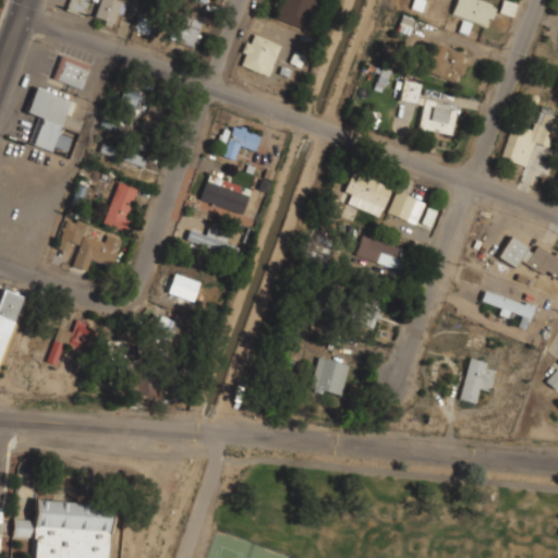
[(68,0),(64,8),(82,16),(89,0),(68,0)]
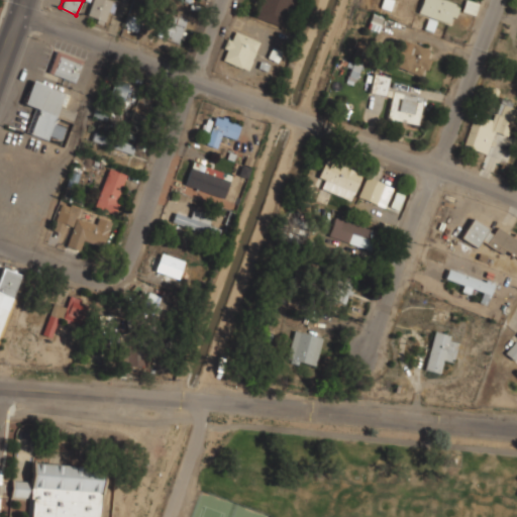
[(110,0),(91,0),(88,17),(108,20),(110,0)]
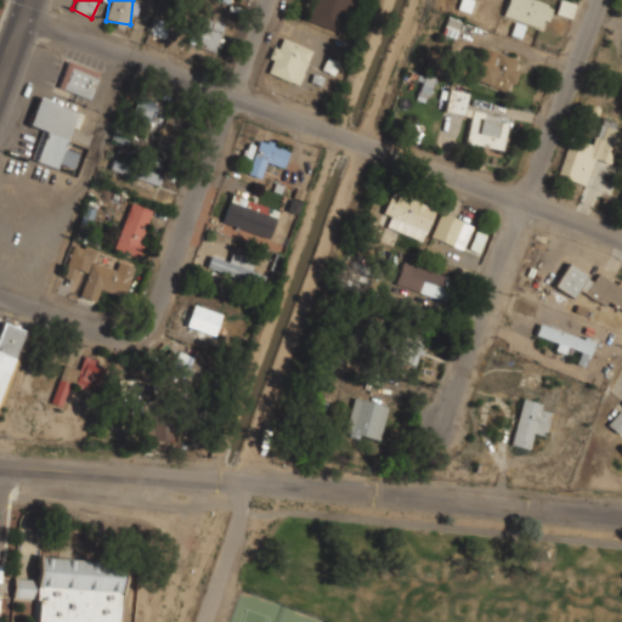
[(312,0),(306,21),(339,30),(348,0),(312,0)]
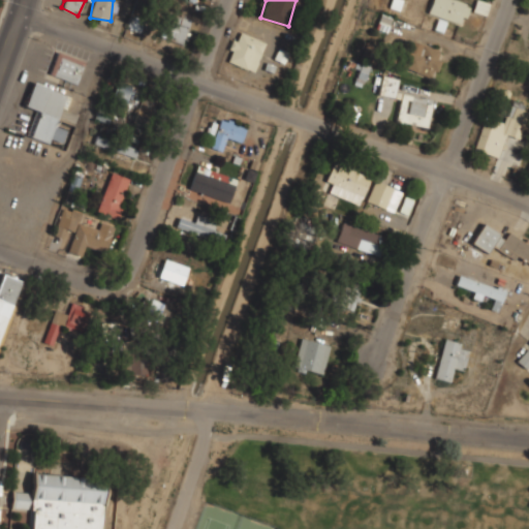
[(401,0),(383,0),(383,11),(401,11),(401,0)]
